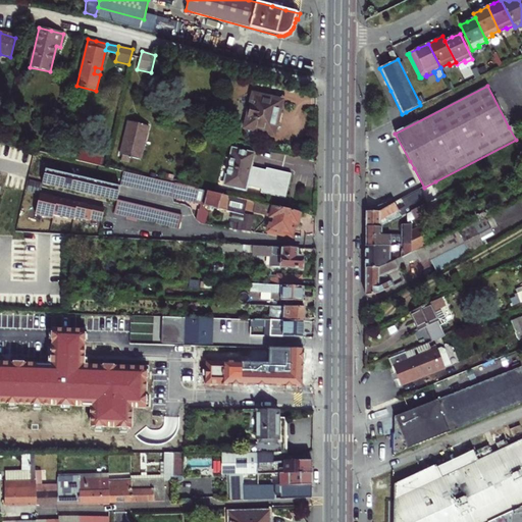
[(442,95),(449,92),(446,86),(439,89),(442,95)]
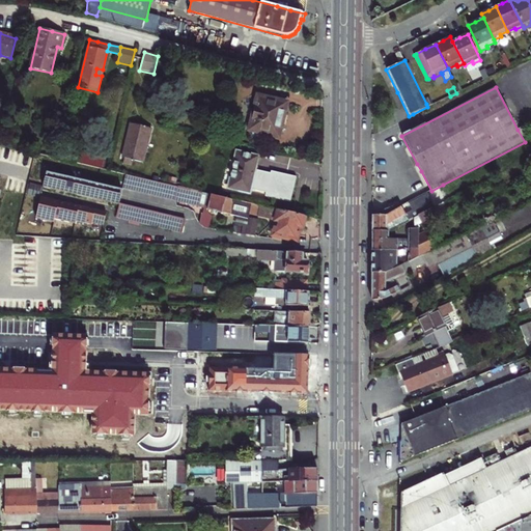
[(258,96),(255,108),(252,109),(251,116),(253,117),(248,138),(271,143),(272,135),(278,136),(282,119),(286,103),(258,96)]
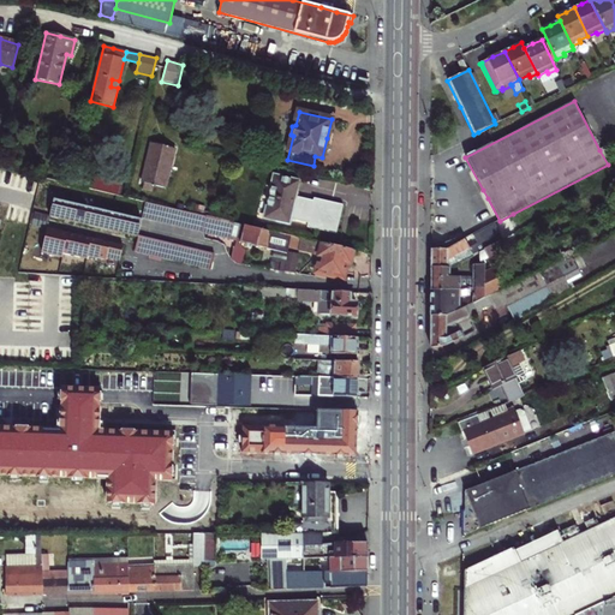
[(495,124),(509,118),(507,113),(494,120),(495,124)]
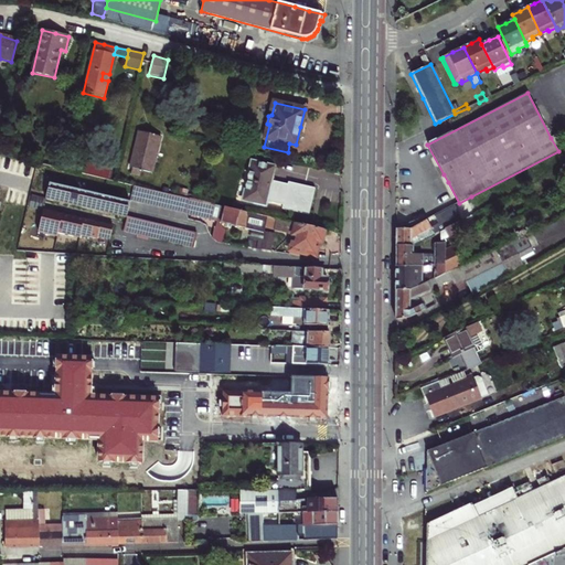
[(160,137),(139,131),(129,168),(132,168),(130,174),(140,177),(141,171),(151,173),(160,137)]
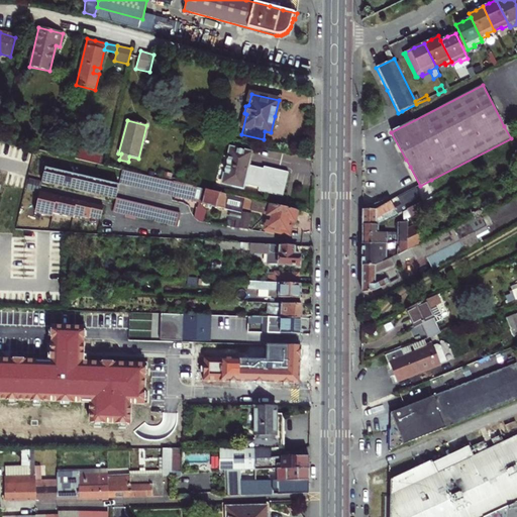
[(509,123),(504,126),(511,138),(515,136),(509,123)]
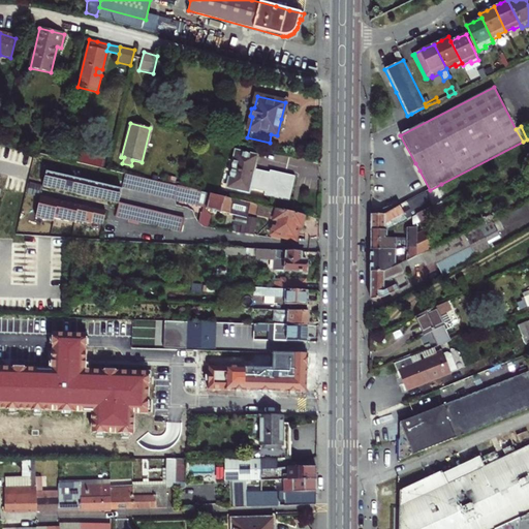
[(80,155),(78,162),(101,168),(104,155),(87,151),(86,156),(80,155)]
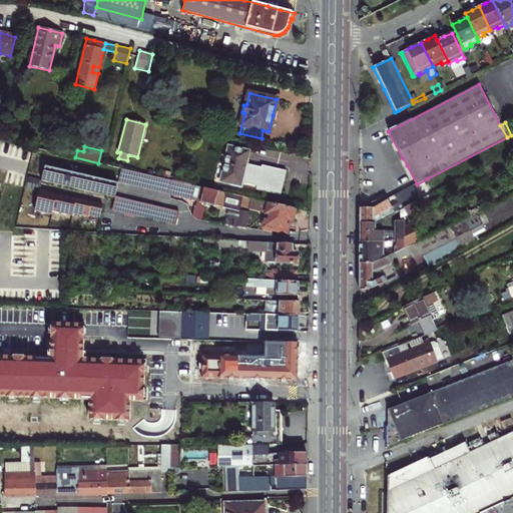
[(247,152),(228,148),(220,182),(240,186),(240,183),(258,186),(257,190),(280,194),(286,170),(262,165),(261,167),(245,164),(247,152)]
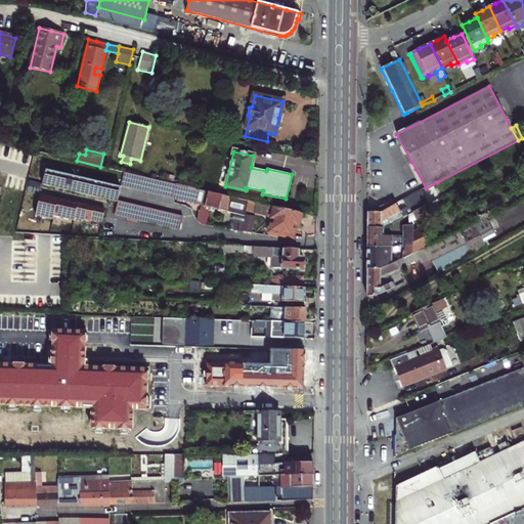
[(121,187),(45,171),(42,185),(118,202),(118,201),(121,187)]
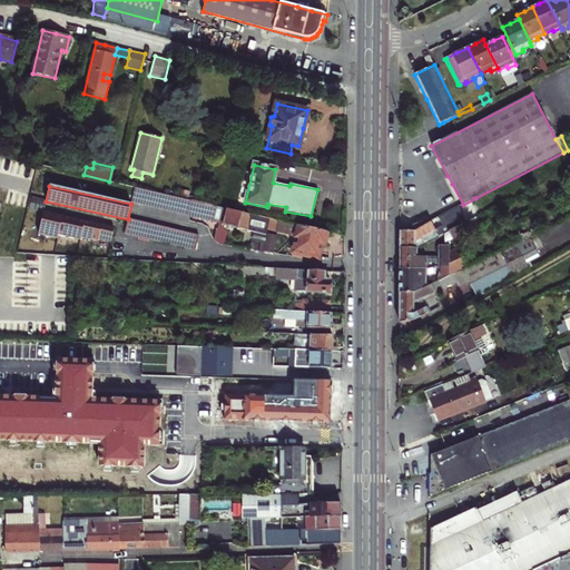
[(213,206),(136,188),(131,202),(209,220),(213,206)]
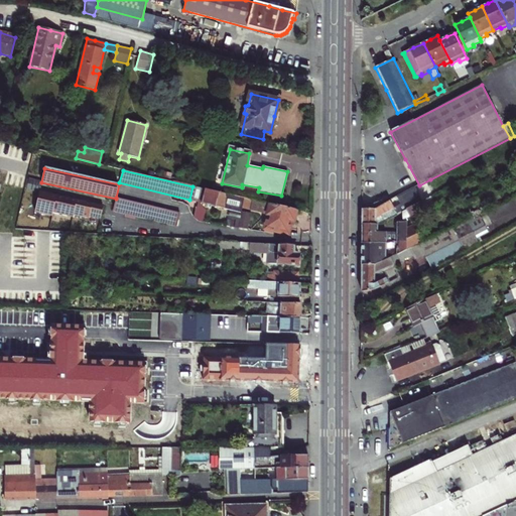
[(241,207),(243,199),(192,186),(189,200),(202,203),(202,204),(240,213),(240,212),(241,207)]
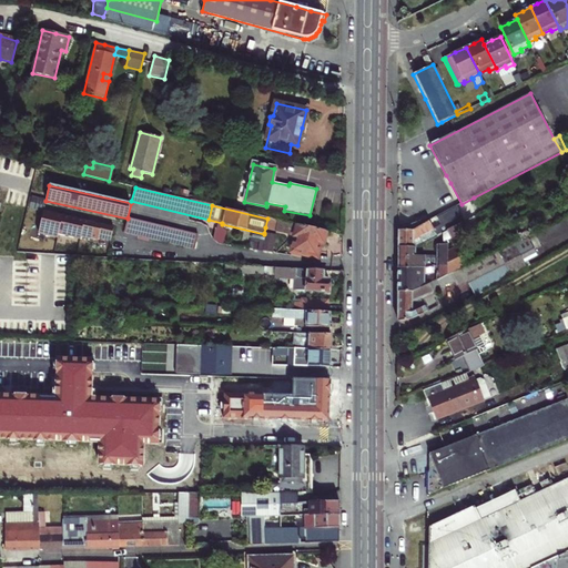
[(434,230),(429,221),(412,231),(397,231),(397,239),(397,247),(416,247),(447,232),(465,222),(457,206),(437,217),(442,225),(434,230)]
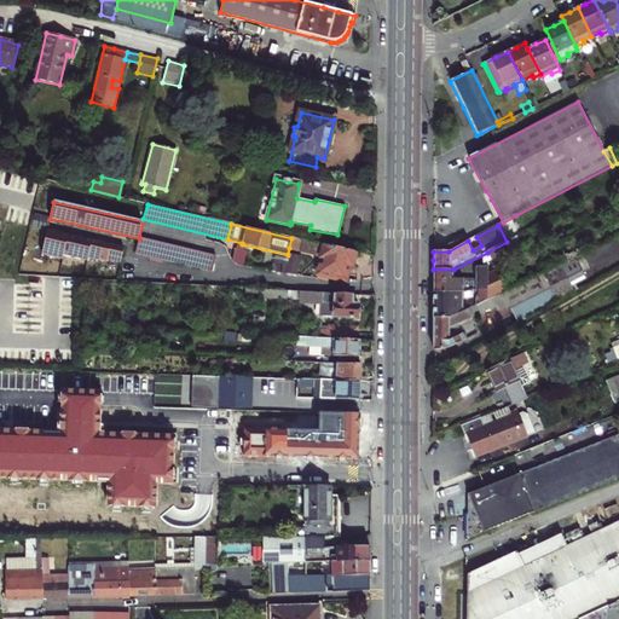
[(125,248),(48,231),(42,256),(64,261),(64,256),(88,262),(88,259),(108,262),(108,260),(121,264),(125,248)]
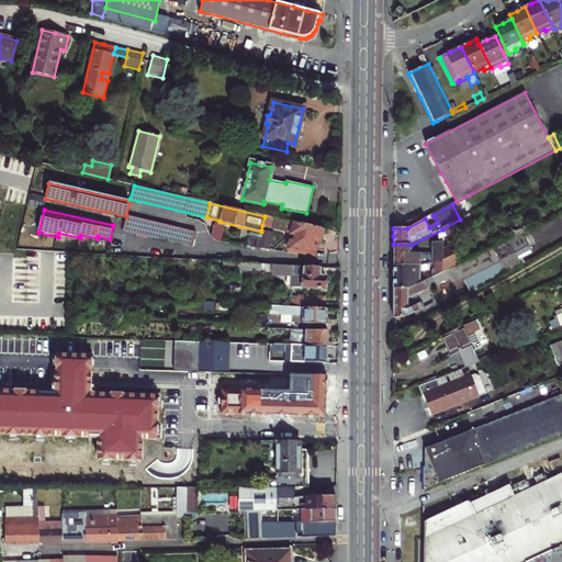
[(195,232),(126,215),(126,216),(123,229),(192,246),(195,232)]
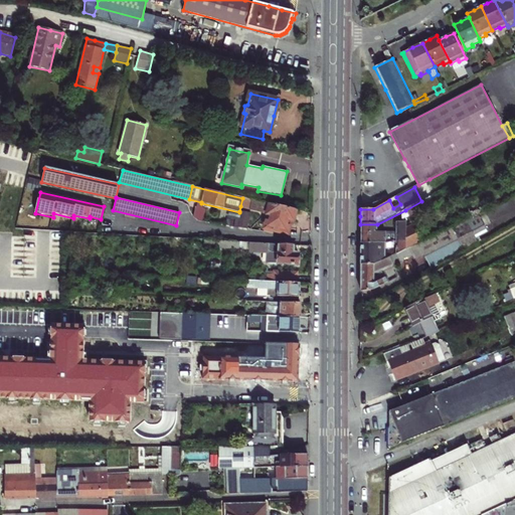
[(271,204),(242,198),(240,206),(262,211),(261,213),(268,214),(264,228),(288,233),(291,220),(293,220),(293,218),(295,218),(295,215),(296,213),(295,211),(296,209),(271,204)]
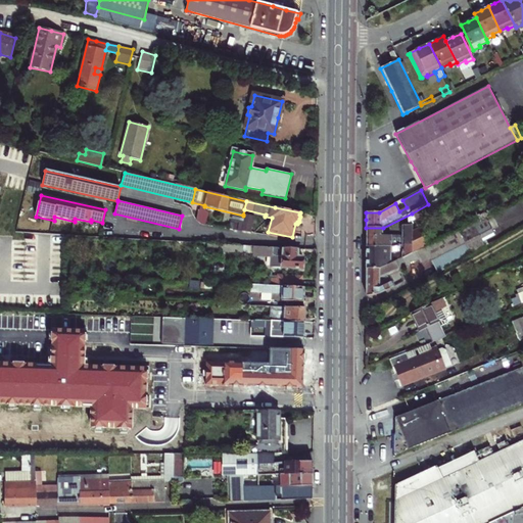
[(428,204),(412,214),(415,219),(433,209),(430,203),(428,204)]
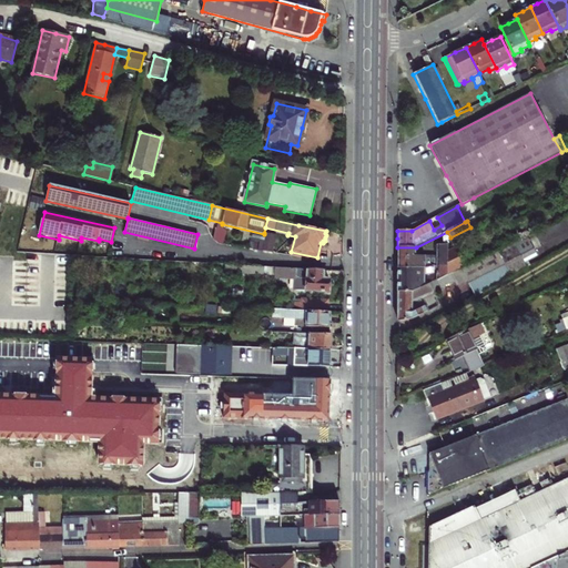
[(262,241),(261,250),(271,252),(275,235),(264,233),(264,234),(262,241)]
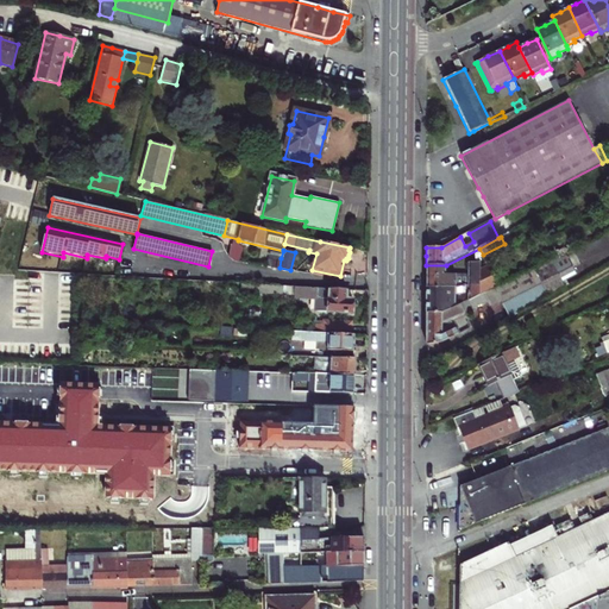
[(281,258),(271,256),(271,258),(269,258),(267,267),(278,269),(280,268),(281,258)]
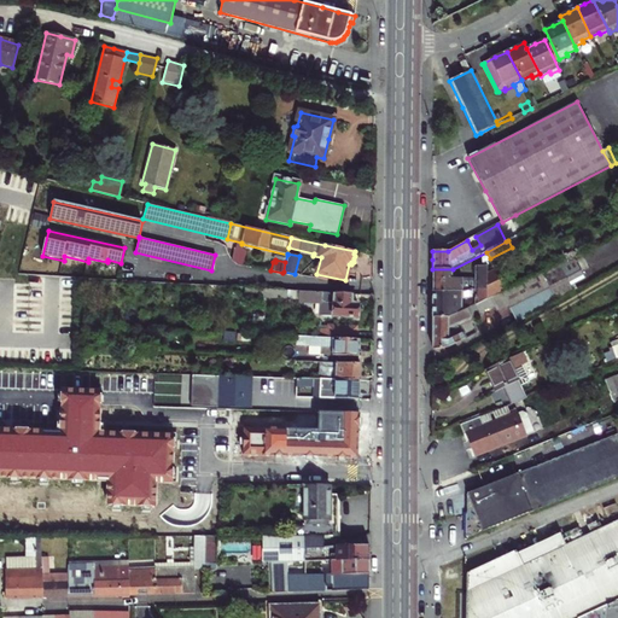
[(578,280),(567,260),(558,263),(507,289),(501,292),(508,305),(517,322),(565,297),(573,292),(570,284),(578,280)]
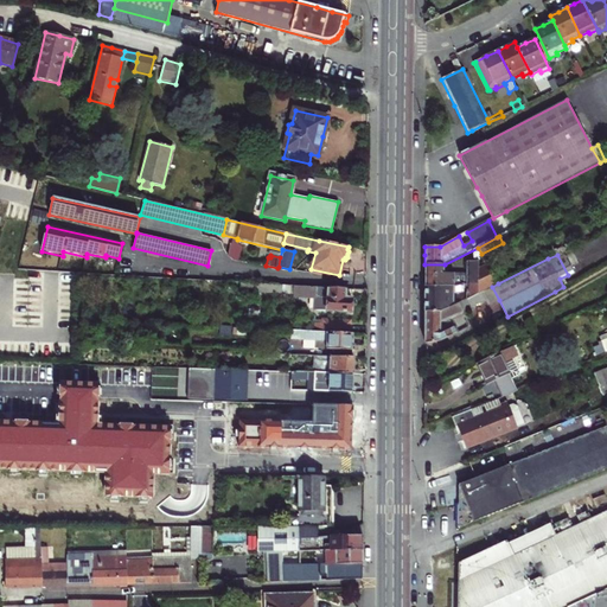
[(425,275),(425,286),(454,286),(466,286),(478,285),(478,268),(478,262),(464,262),(464,270),(461,269),(461,274),(445,274),(445,269),(445,264),(425,264),(425,275)]
